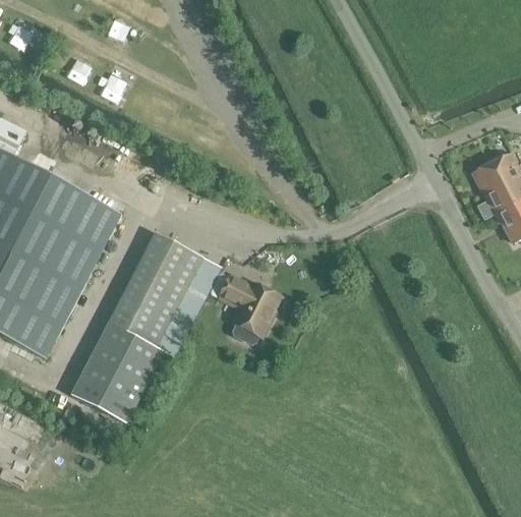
[(25,48),(34,31),(16,21),(8,40),(25,48)]
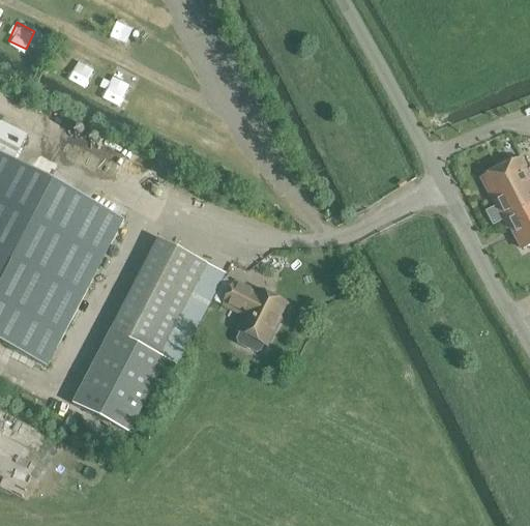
[(105,95),(122,101),(135,70),(116,63),(105,95)]
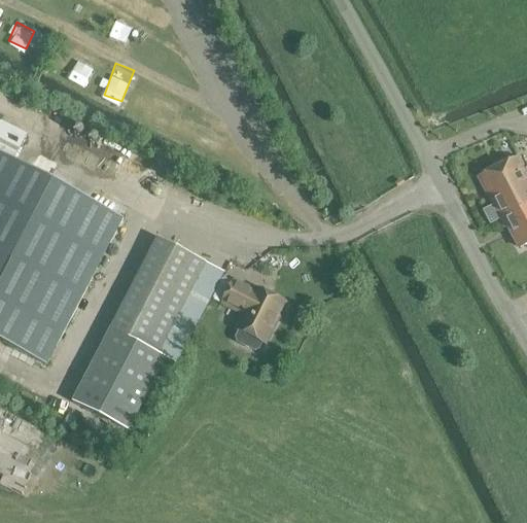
[(0,337),(46,361),(124,215),(41,172),(14,158),(24,139),(28,133),(7,123),(1,119),(0,119),(0,337)]
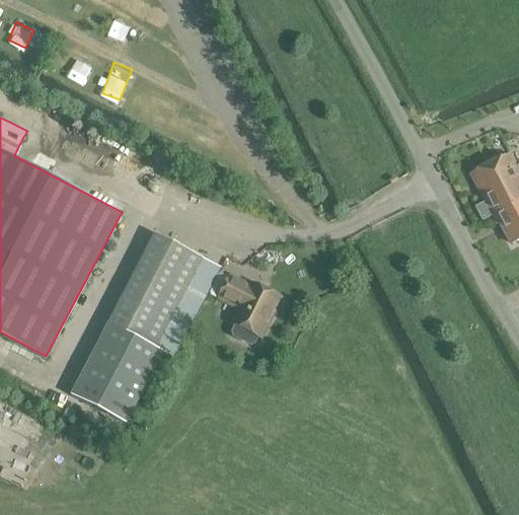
[(79,129),(76,131),(77,135),(80,137),(84,136),(85,132),(83,129),(79,129)]
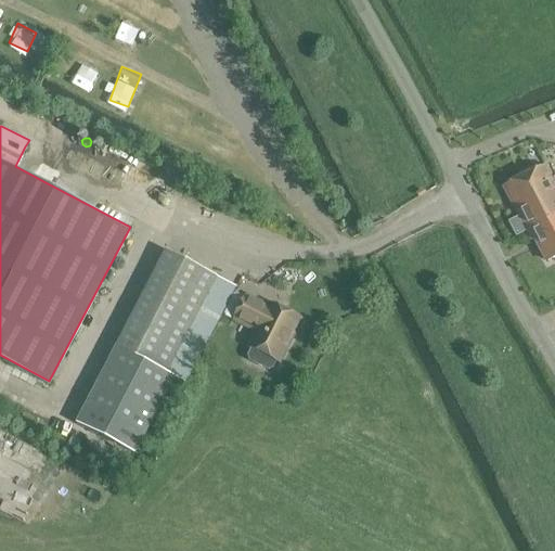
[(99,144),(95,148),(97,152),(100,154),(104,152),(105,149),(103,145),(99,144)]
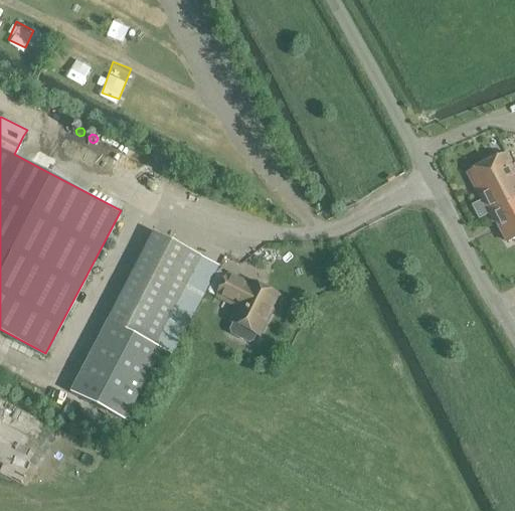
[(471,203),(474,210),(514,189),(514,172),(505,152),(466,171),(480,199),(471,203)]
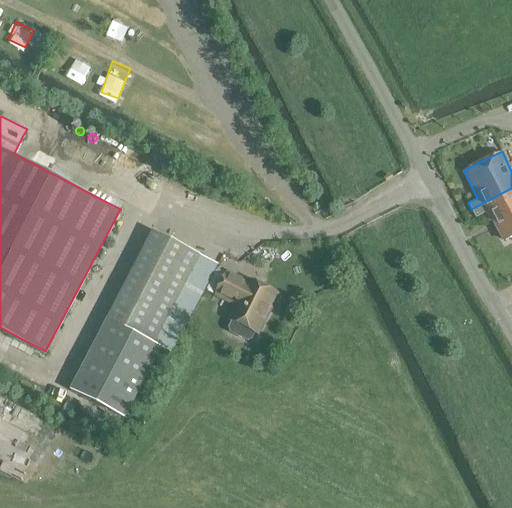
[(511,188),(471,209),(475,216),(484,211),(488,220),(493,217),(504,239),(511,234),(511,188)]
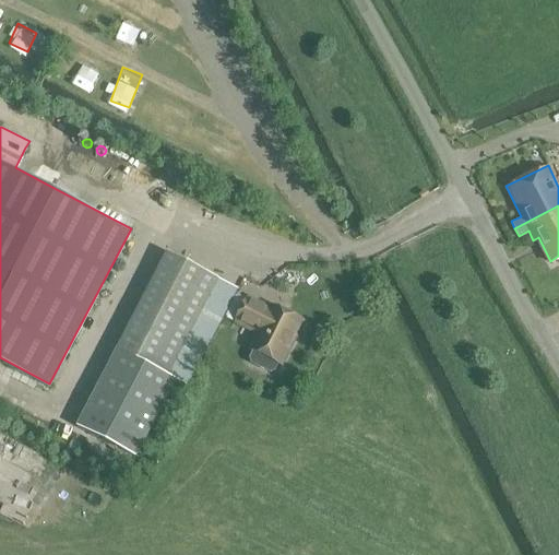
[(168,374),(218,276),(168,249),(76,425),(135,455),(176,377),(168,374)]
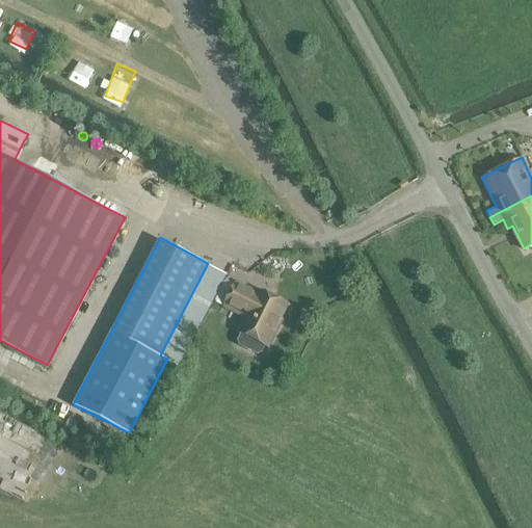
[(258,292),(236,282),(224,304),(247,315),(240,330),(242,332),(239,338),(240,342),(257,350),(261,349),(264,342),(267,344),(288,304),(260,289),(258,292)]
